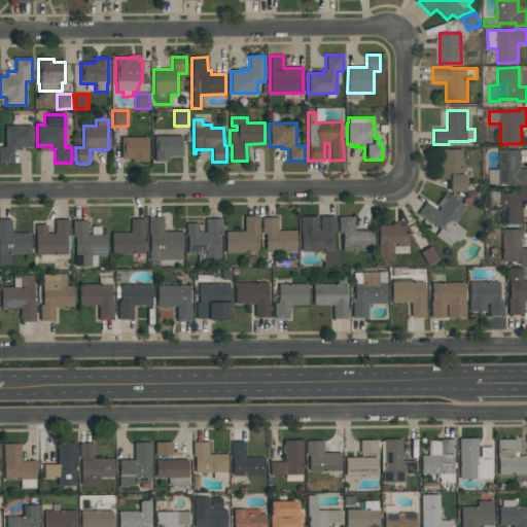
[(31,147),(21,148),(21,150),(13,150),(13,163),(0,163),(0,147),(4,147),(4,126),(31,126),(31,147)]
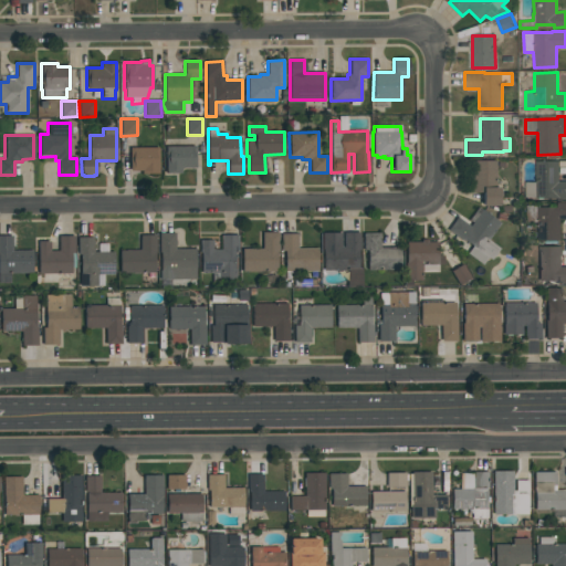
[(166,174),(166,147),(196,146),(196,168),(181,168),(181,174),(166,174)]
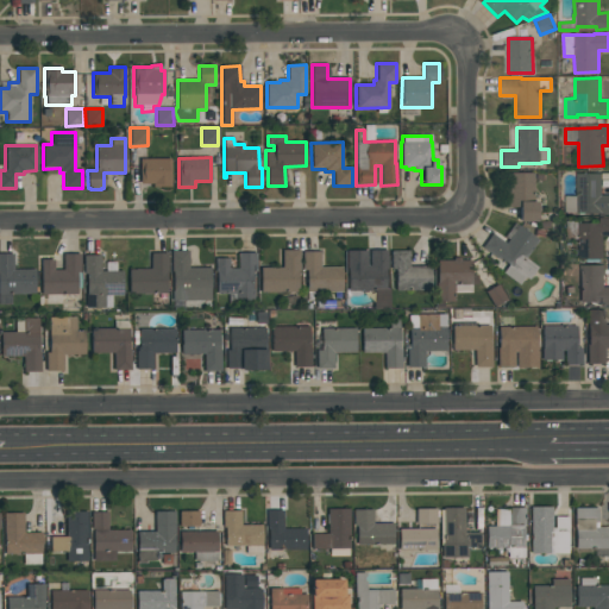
[(170,187),(152,187),(152,184),(140,184),(139,159),(170,159),(170,187)]
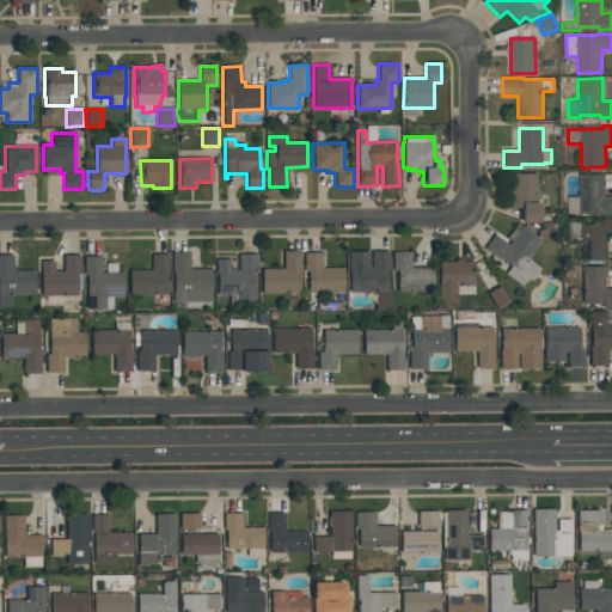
[(521,208),(508,208),(508,175),(536,173),(537,203),(539,203),(539,222),(521,224),(521,208)]
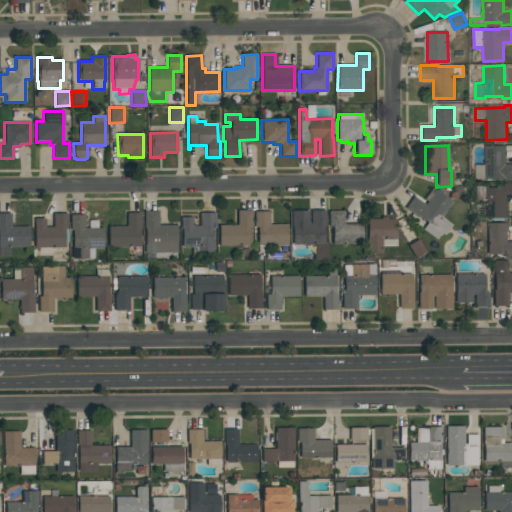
[(506,163),(511,163),(511,179),(504,179),(504,178),(475,179),(475,164),(485,164),(484,145),(506,145),(506,163)]
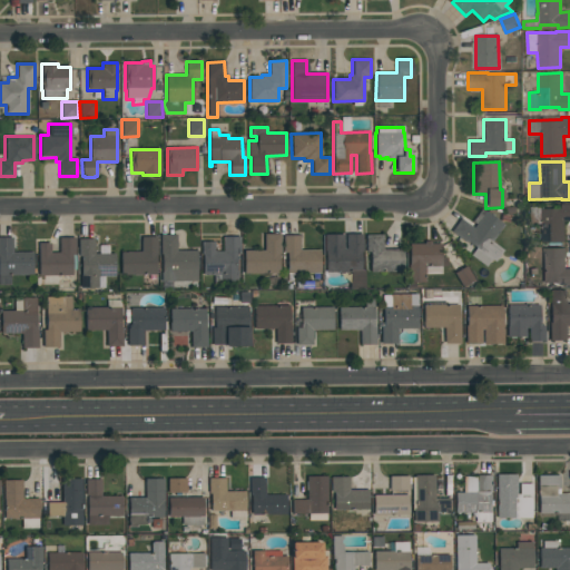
[(569,220),(563,220),(564,242),(541,242),(541,223),(530,223),(530,206),(541,206),(541,208),(562,208),(562,203),(569,203),(569,220)]
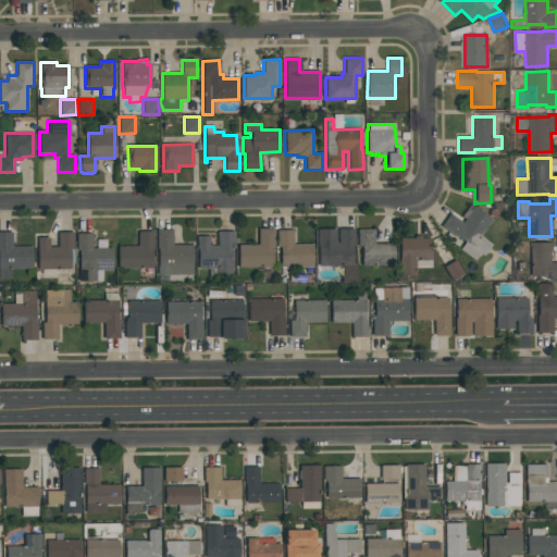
[(462,223),(465,220),(461,217),(471,203),(493,220),(480,236),(492,245),(483,257),(480,254),(475,261),(460,250),(465,243),(457,236),(456,237),(441,226),(449,213),(462,223)]
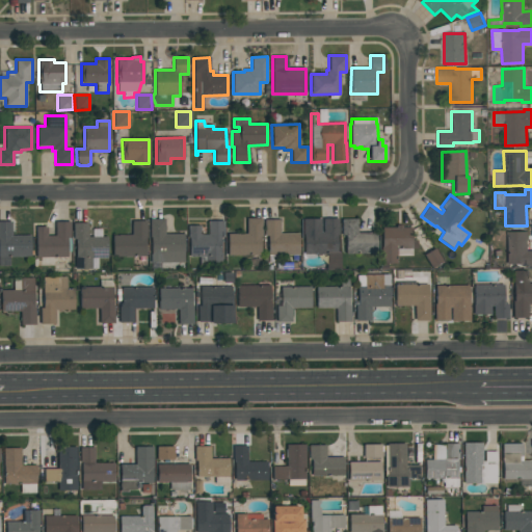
[(259,260),(249,260),(249,255),(228,255),(228,234),(246,234),(246,218),(262,218),(262,237),(261,237),(261,255),(259,255),(259,260)]
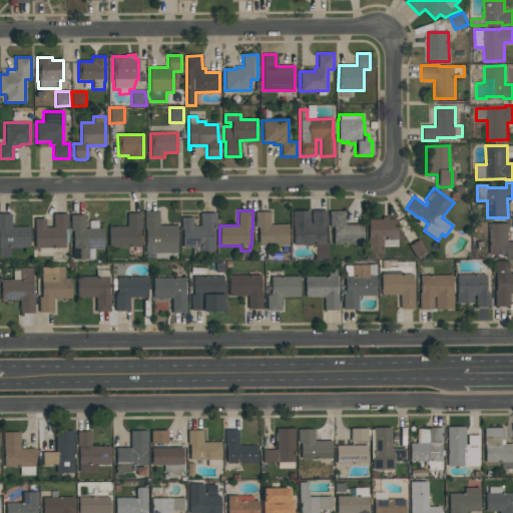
[(292,211),(310,211),(310,224),(312,224),(312,210),(326,210),(326,227),(325,227),(325,243),(328,243),(328,261),(315,261),(315,245),(293,245),(293,226),(292,226),(292,211)]
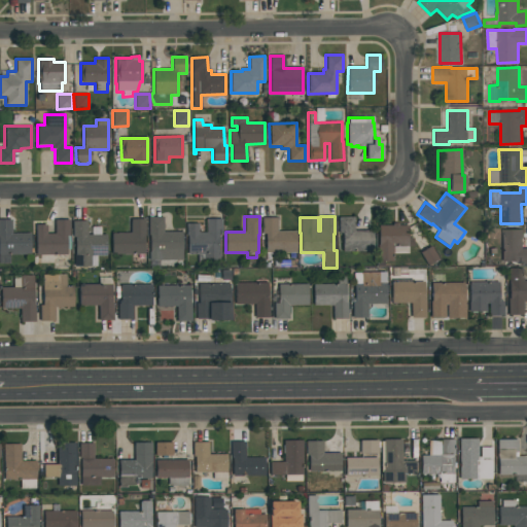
[(148,235),(148,217),(163,217),(163,232),(182,232),(182,260),(160,260),(160,268),(150,268),(150,260),(149,260),(148,252),(149,252),(149,235),(148,235)]
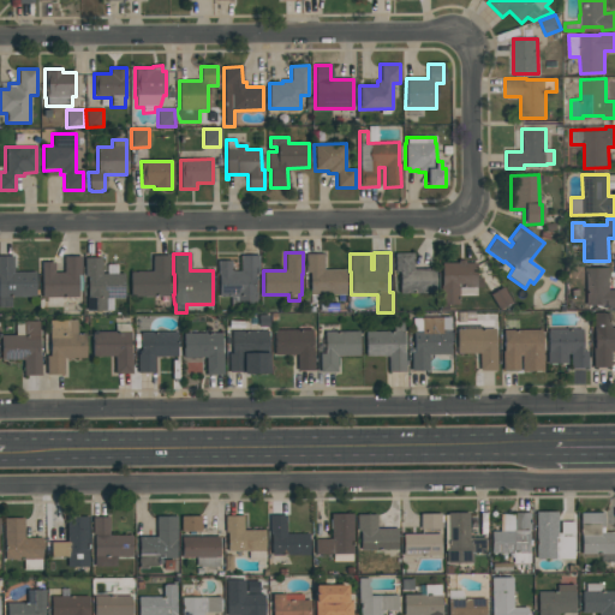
[(345,296),(321,296),(321,304),(310,304),(310,296),(309,296),(309,273),(305,273),(305,254),(323,254),(323,269),(345,269),(345,296)]
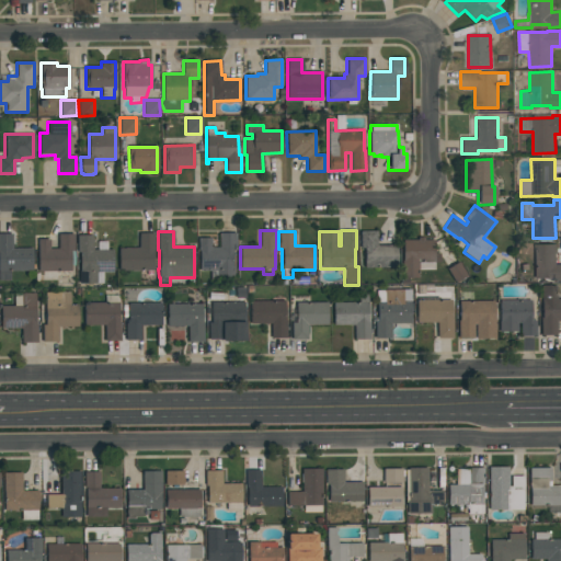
[(397,267),(364,267),(364,248),(359,248),(359,231),(377,231),(377,245),(397,245),(397,267)]
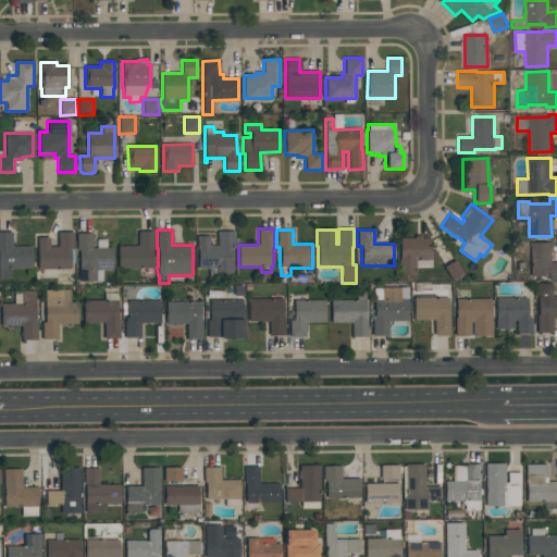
[(0,232),(12,232),(12,247),(32,246),(33,269),(10,270),(10,279),(0,279),(0,232)]
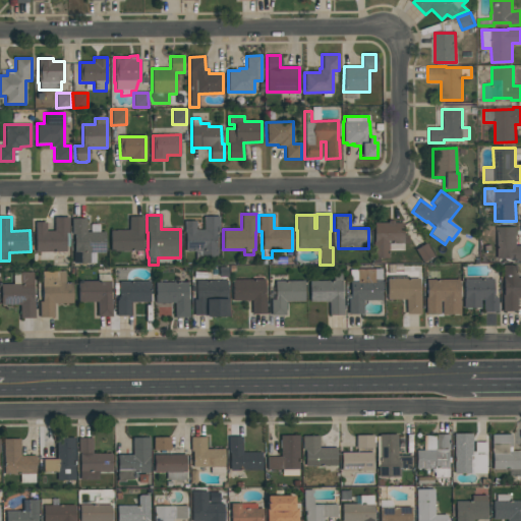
[(110,251),(110,231),(128,230),(128,217),(143,217),(143,233),(142,233),(143,251),(110,251)]
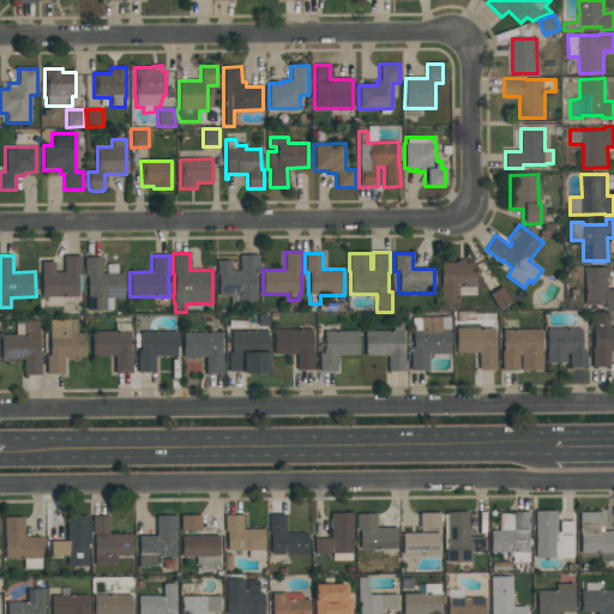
[(256,306),(229,306),(229,296),(218,296),(218,276),(217,276),(217,260),(230,260),(230,271),(240,271),(240,256),(258,256),(258,274),(254,274),(254,292),(256,292),(256,306)]
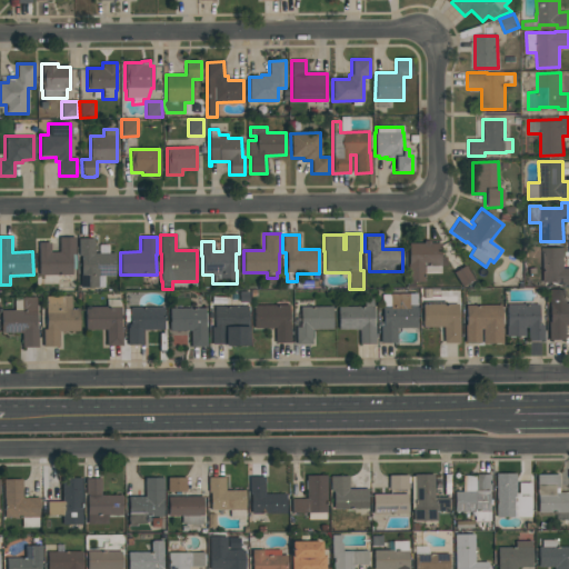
[(75,238),(76,269),(71,269),(72,275),(39,275),(39,242),(50,242),(50,252),(59,252),(59,238),(75,238)]
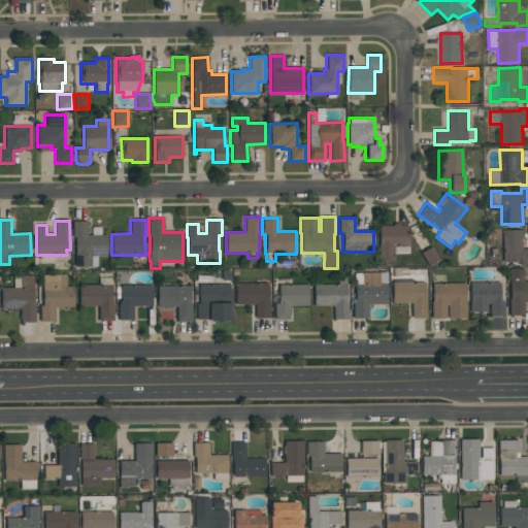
[(106,235),(106,256),(96,256),(96,266),(74,266),(74,256),(75,256),(74,238),(72,238),(72,222),(87,222),(87,235),(92,235),(92,228),(100,228),(100,235),(106,235)]
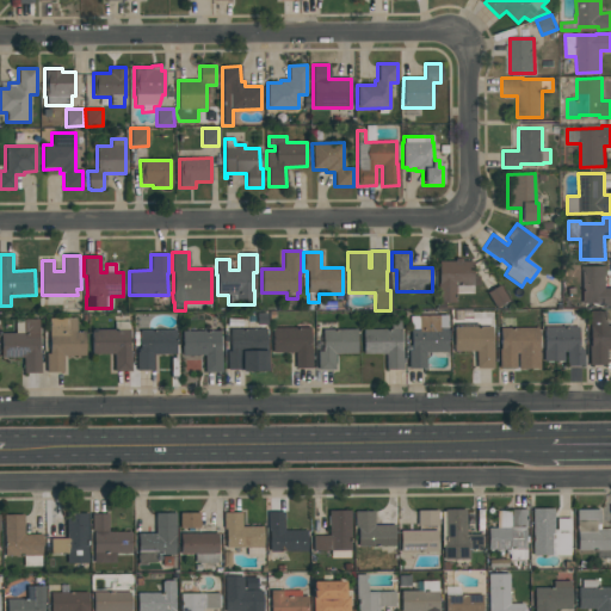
[(438,261),(455,261),(455,259),(462,259),(462,261),(473,261),(473,276),(479,276),(479,285),(473,285),(473,294),(455,294),(455,303),(437,303),(437,284),(438,284),(438,261)]
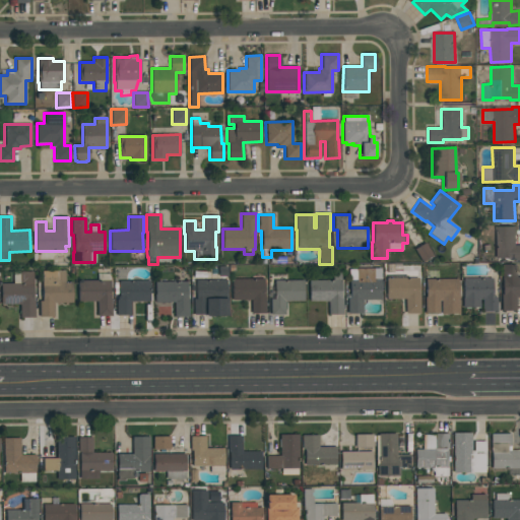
[(495,225),(516,225),(516,245),(519,245),(519,260),(513,261),(513,260),(510,260),(510,258),(495,258),(495,225)]
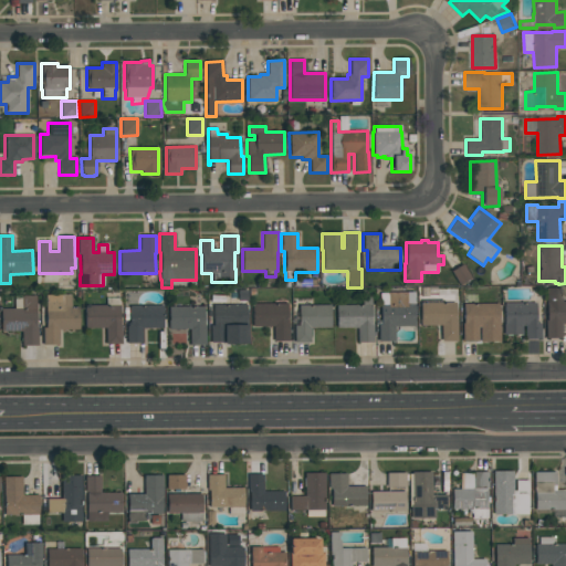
[(471,279),(459,285),(451,271),(462,264),(471,279)]
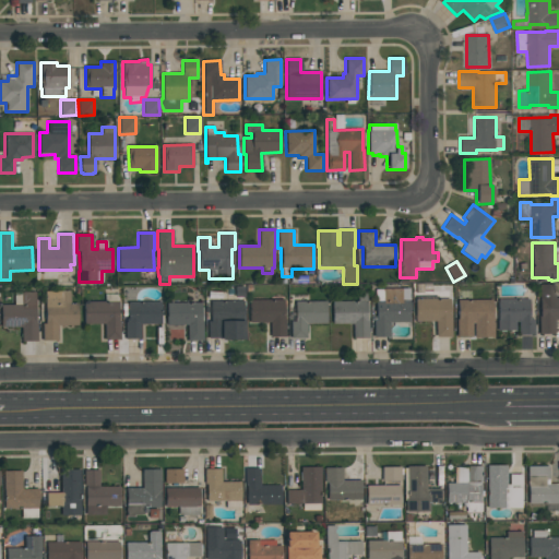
[(556,285),(556,297),(558,297),(558,319),(554,320),(554,334),(538,334),(538,317),(539,317),(539,285),(556,285)]
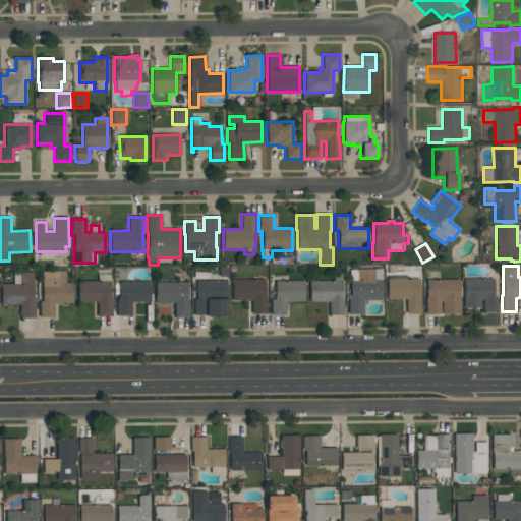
[(383,281),(384,287),(382,287),(382,300),(362,300),(362,314),(348,314),(348,299),(350,299),(350,282),(349,282),(349,270),(357,270),(381,269),(382,282),(383,281)]
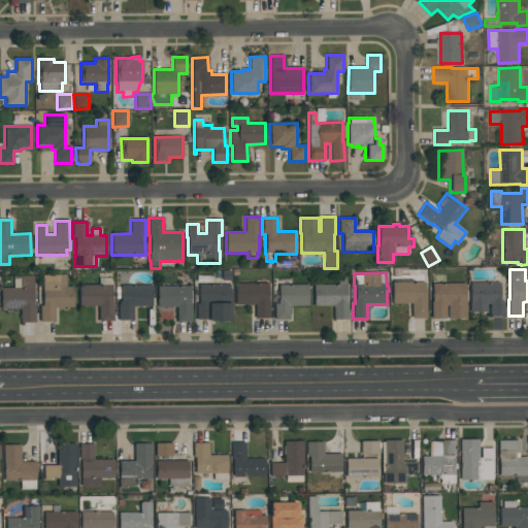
[(73,287),(73,307),(54,307),(54,322),(39,322),(39,305),(42,305),(42,275),(66,274),(66,287),(73,287)]
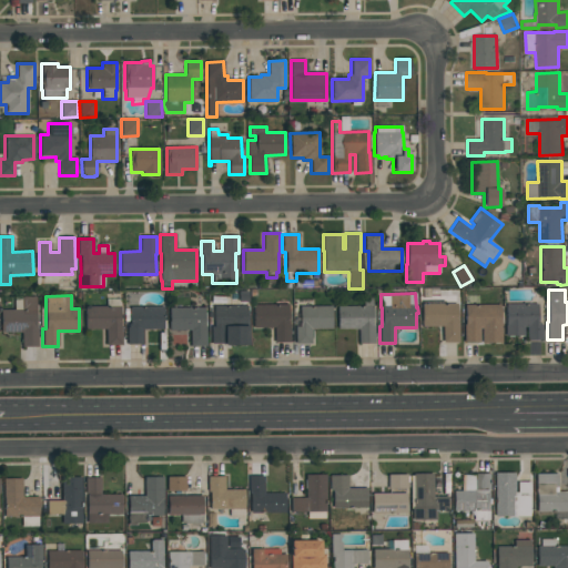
[(36,296),(36,332),(38,332),(38,347),(21,347),(21,333),(0,333),(0,310),(14,310),(14,296),(36,296)]
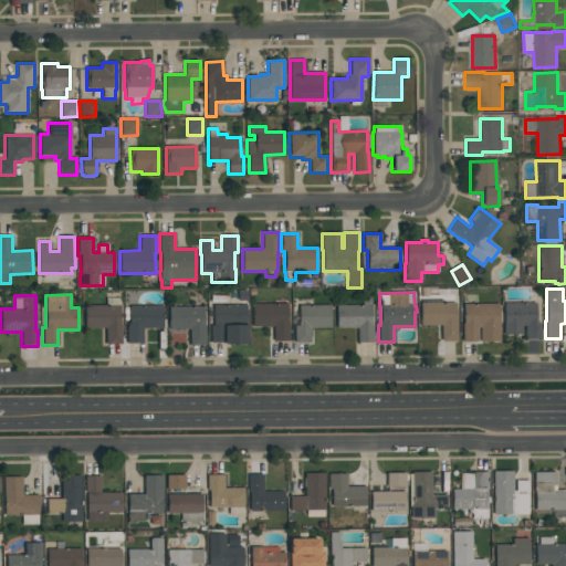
[(336,305),(362,305),(362,297),(371,297),(371,324),(373,324),(373,342),(357,342),(357,327),(336,327),(336,305)]
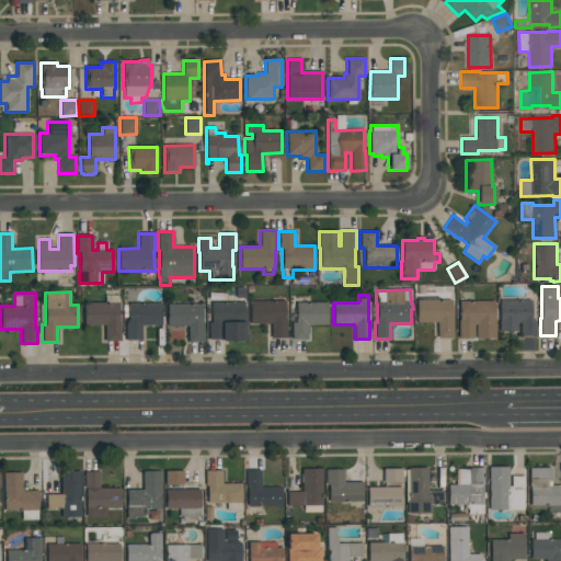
[(119,341),(104,341),(104,324),(83,324),(83,302),(105,302),(105,296),(118,296),(118,322),(119,322),(119,341)]
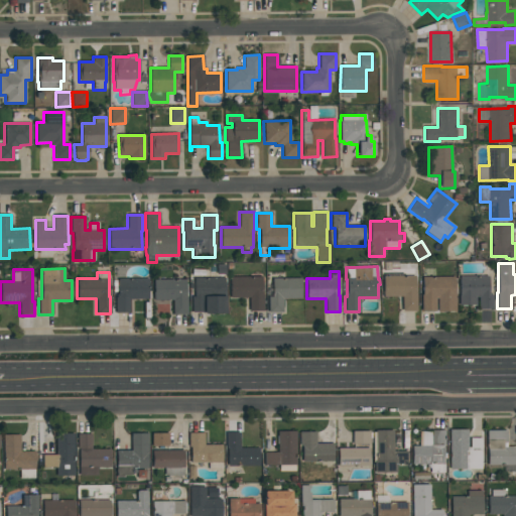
[(383,276),(384,276),(384,273),(404,273),(404,276),(414,275),(415,293),(416,293),(416,310),(402,311),(402,296),(383,296),(383,276)]
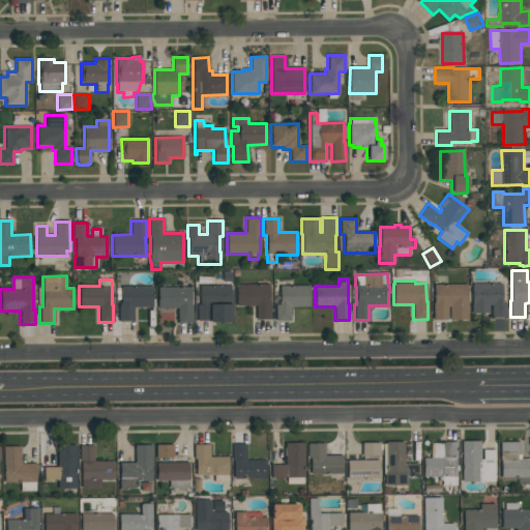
[(471,284),(501,283),(502,303),(506,302),(506,318),(492,318),(491,305),(489,305),(489,314),(471,314),(470,303),(472,303),(471,284)]
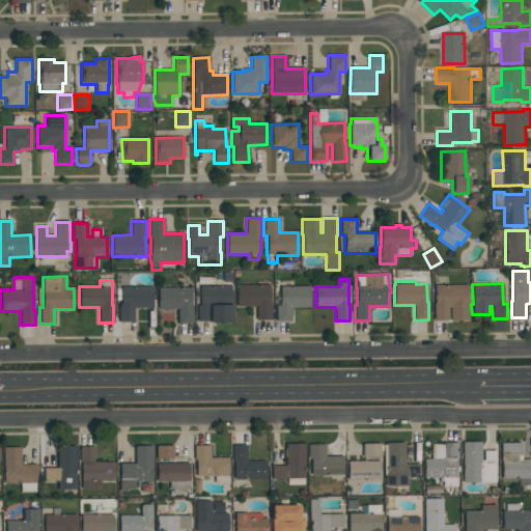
[(270,284),(270,303),(271,303),(271,319),(256,319),(256,306),(236,307),(236,285),(270,284)]
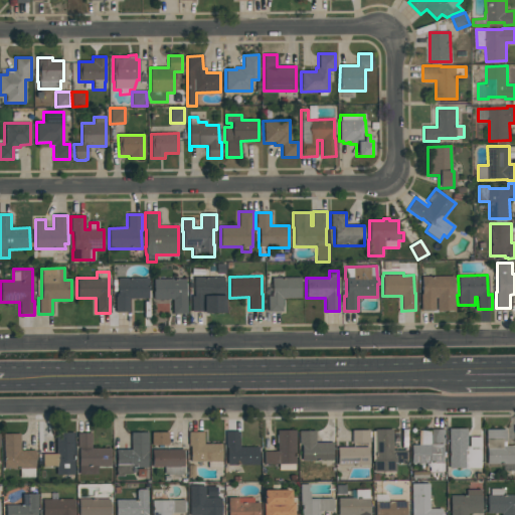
[(454,276),(454,297),(455,297),(455,311),(437,311),(437,298),(435,298),(435,311),(420,311),(419,294),(421,294),(421,277),(454,276)]
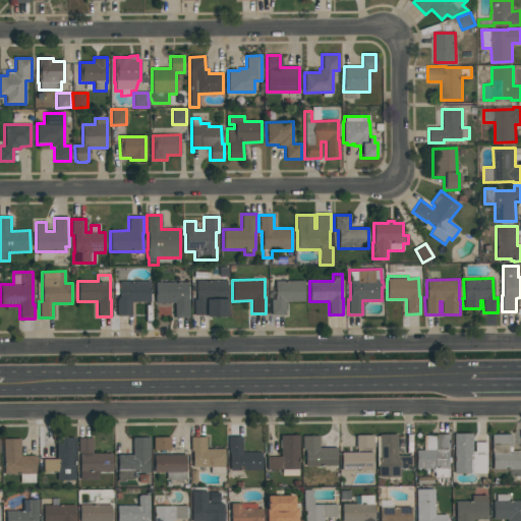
[(196,299),(196,281),(227,280),(227,316),(206,316),(206,315),(194,315),(193,299),(196,299)]
